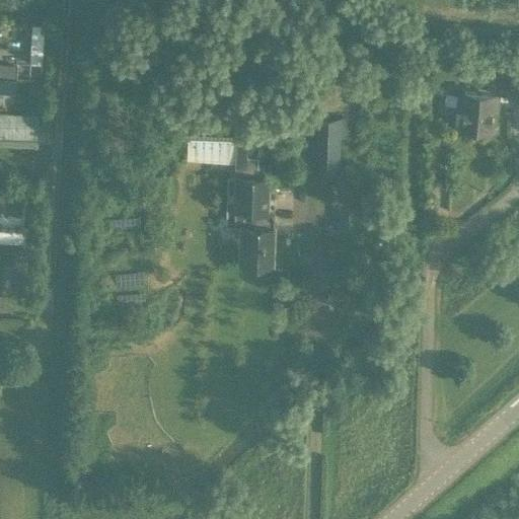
[(31,24),(29,63),(42,64),(44,25),(31,24)]
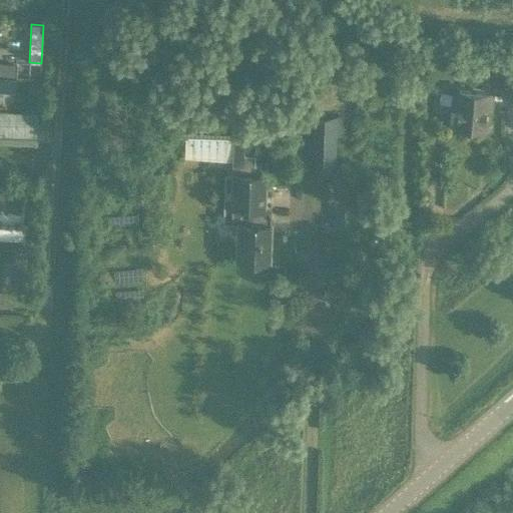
[(512,64),(505,64),(502,98),(512,98),(512,64)]
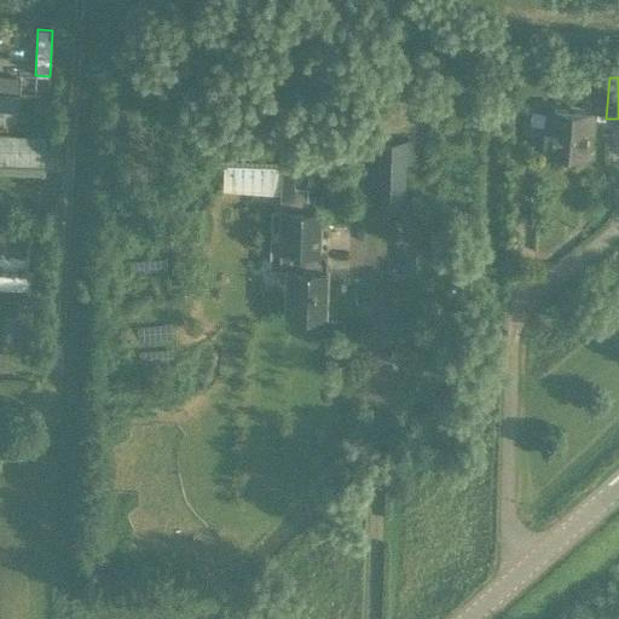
[(549,152),(583,156),(588,114),(549,110),(547,131),(551,132),(549,152)]
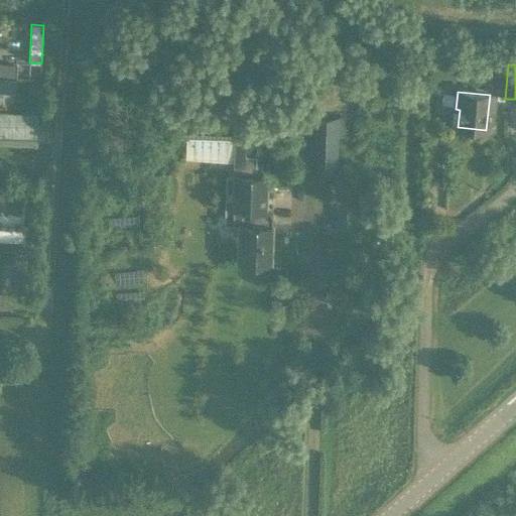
[(38,113),(0,112),(0,137),(37,138),(38,113)]
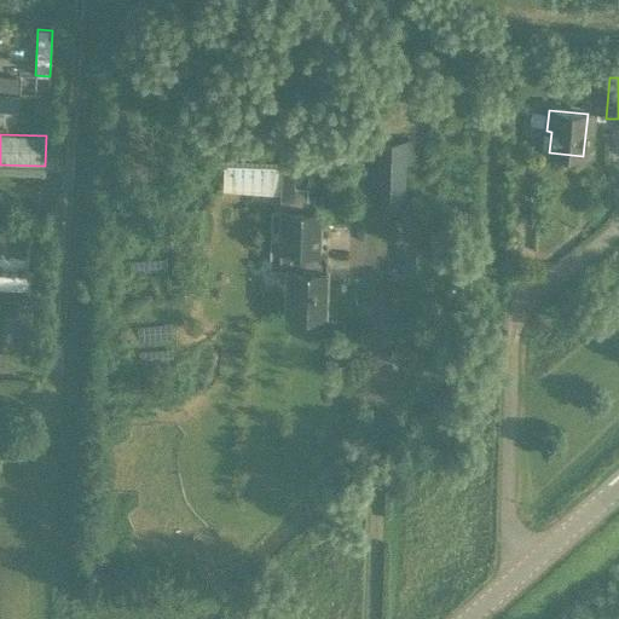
[(412,163),(414,140),(414,139),(368,139),(366,162),(374,163),(372,214),(404,215),(406,165),(412,163)]
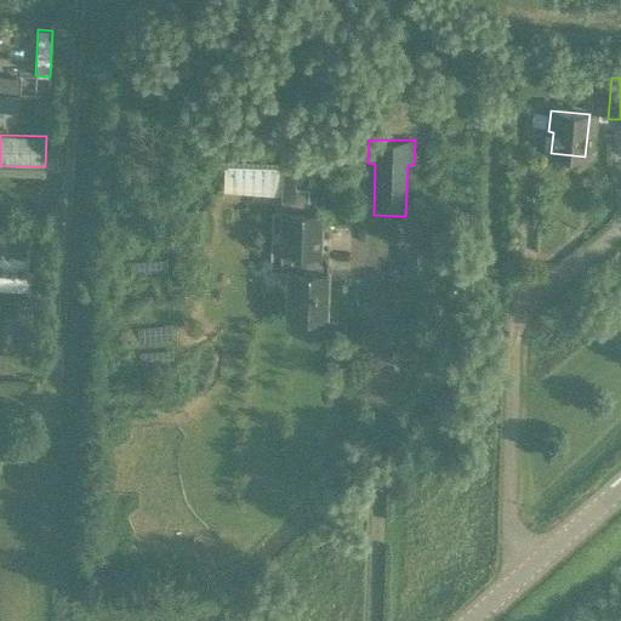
[(224,158),(223,194),(281,194),(281,166),(283,160),(224,158)]
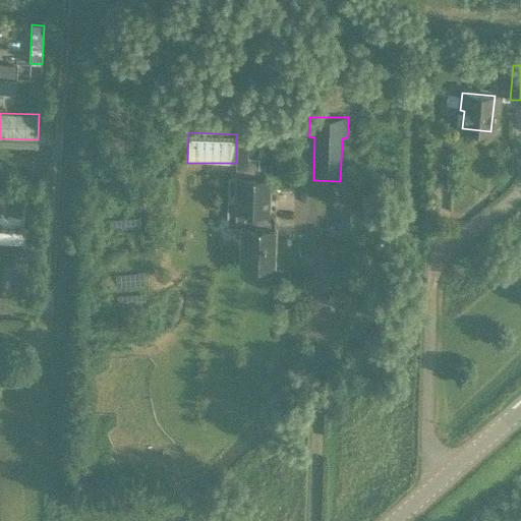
[(241,229),(240,259),(241,261),(243,264),(245,266),(249,266),(252,264),(254,261),(273,262),(275,210),(268,210),(269,179),(261,178),(261,153),(247,152),(247,139),(236,139),(236,163),(235,177),(234,228),(241,229)]
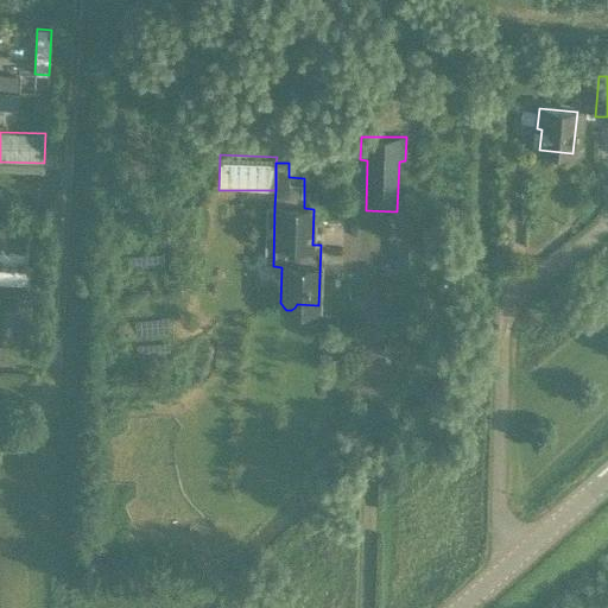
[(399,236),(397,271),(430,273),(431,238),(399,236)]
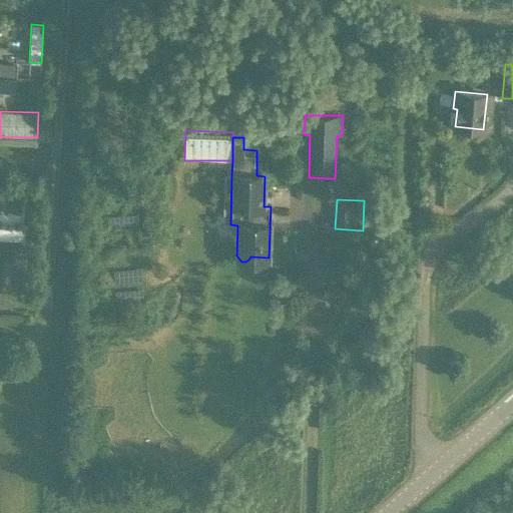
[(109,217),(110,230),(138,228),(137,215),(109,217)]
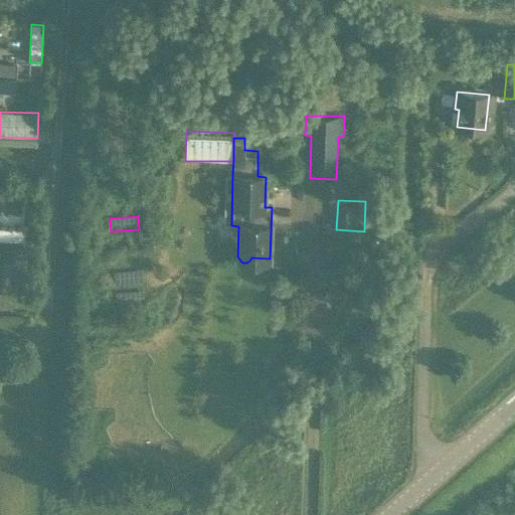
[(0,227),(0,240),(25,241),(25,229),(0,227)]
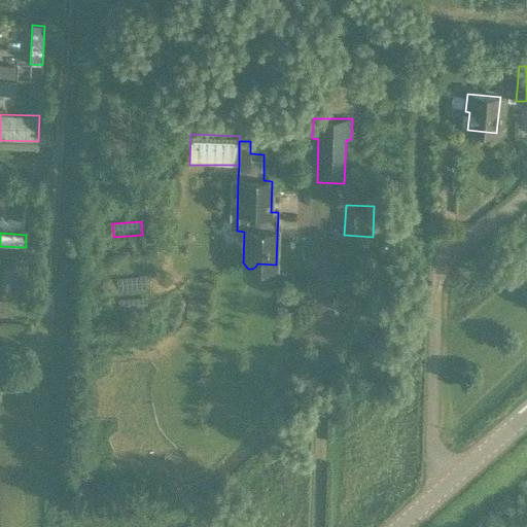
[(15,259),(14,300),(29,300),(30,259),(15,259)]
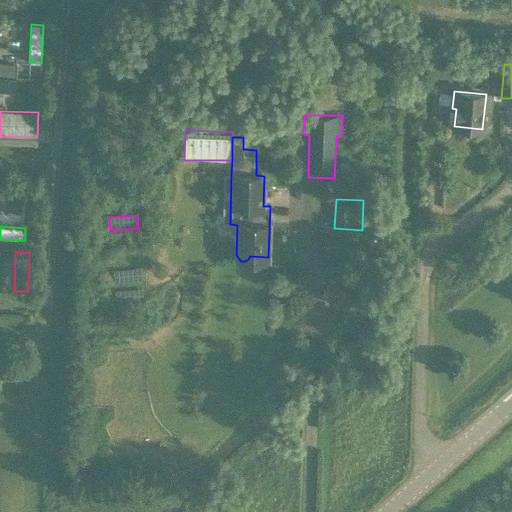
[(113,272),(114,285),(142,283),(141,269),(113,272)]
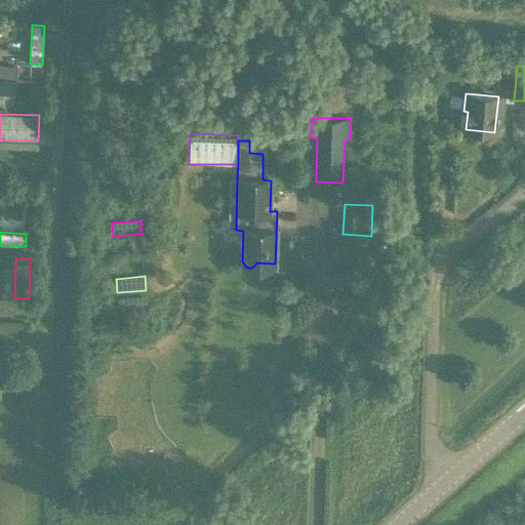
[(117,297),(118,313),(148,311),(147,296),(117,297)]
